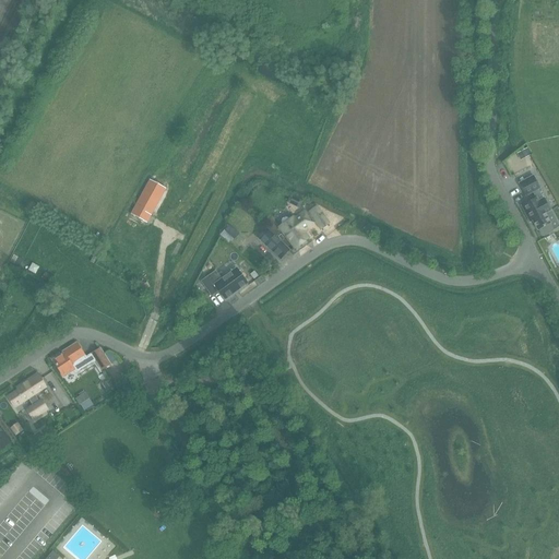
[(511,181),(515,178),(510,167),(506,169),(511,181)]
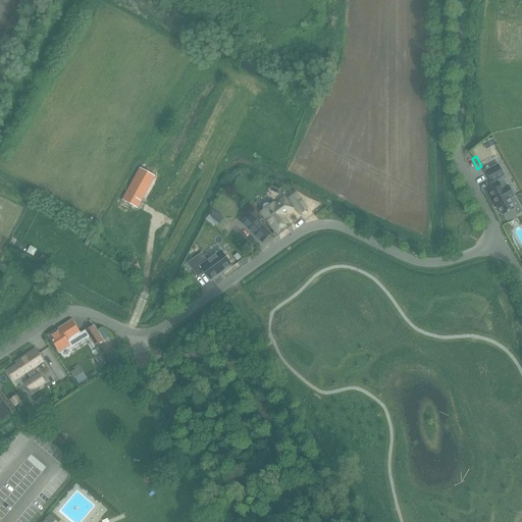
[(502,215),(504,215),(507,221),(509,220),(516,217),(517,215),(517,213),(521,211),(508,185),(507,186),(503,178),(505,177),(499,164),(484,172),(490,184),(498,179),(501,186),(486,193),(494,207),(496,207),(494,206),(497,205),(502,215)]
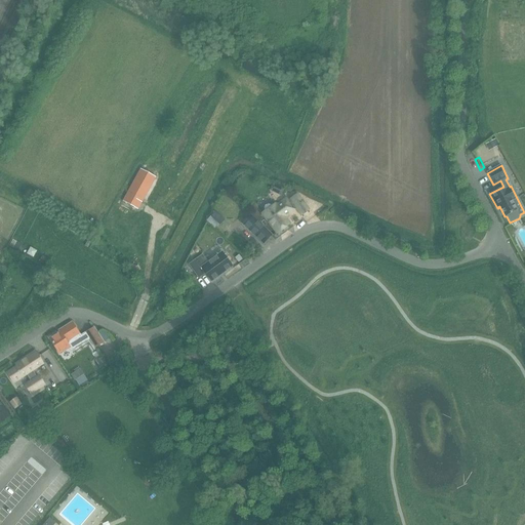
[(140,169),(122,201),(138,209),(156,177),(140,169)]
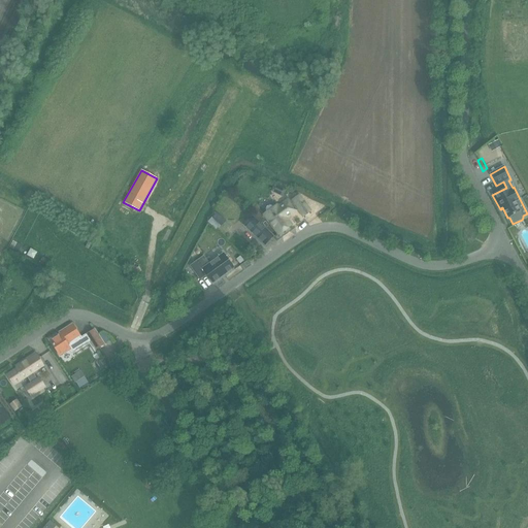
[(286,190),(273,185),(270,192),(283,197),(286,190)]
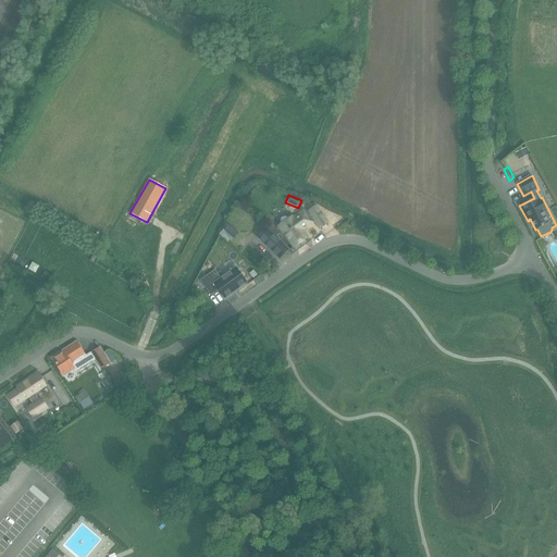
[(320,229),(327,223),(316,207),(308,212),(320,229)]
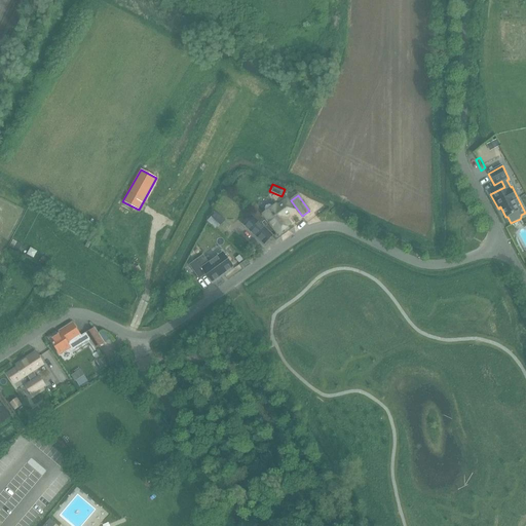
[(295,210),(287,199),(277,207),(275,205),(273,207),(272,205),(268,204),(264,208),(264,211),(265,213),(263,215),(276,234),(290,225),(284,217),(295,210)]
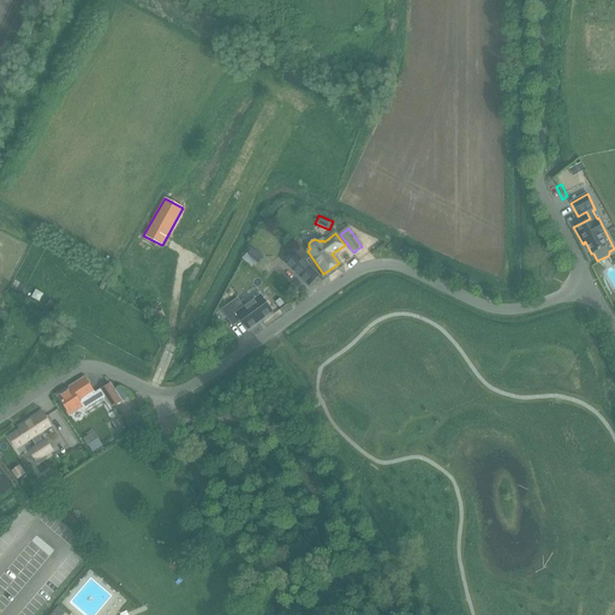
[(252,249),(243,260),(251,268),(262,257),(252,249)]
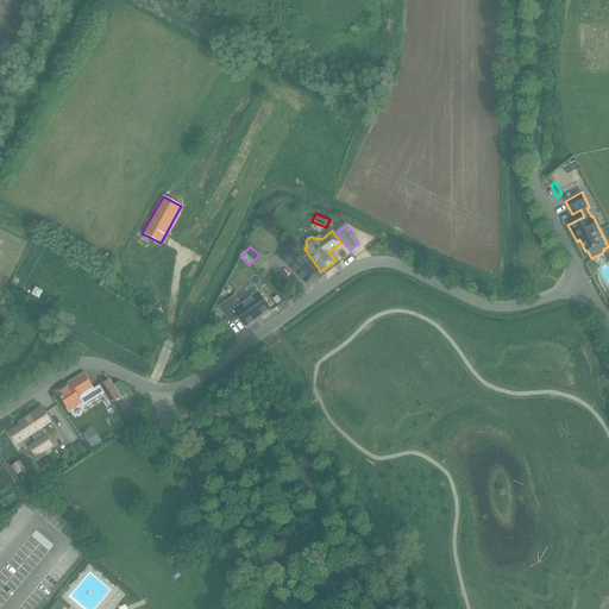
[(314,274),(289,250),(281,259),(306,282),(314,274)]
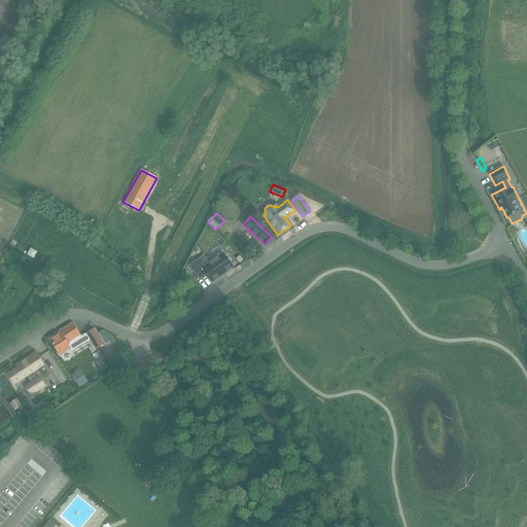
[(259,242),(249,231),(243,237),(253,248),(259,242)]
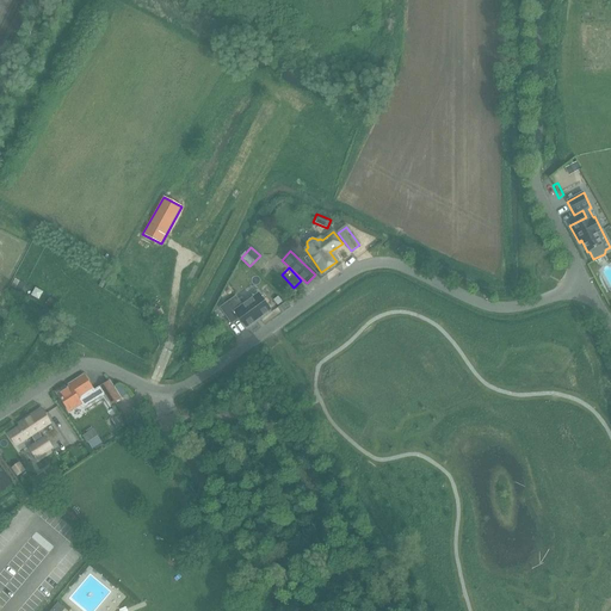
[(246,327),(271,310),(259,294),(242,306),(236,297),(221,308),(232,323),(239,318),(246,327)]
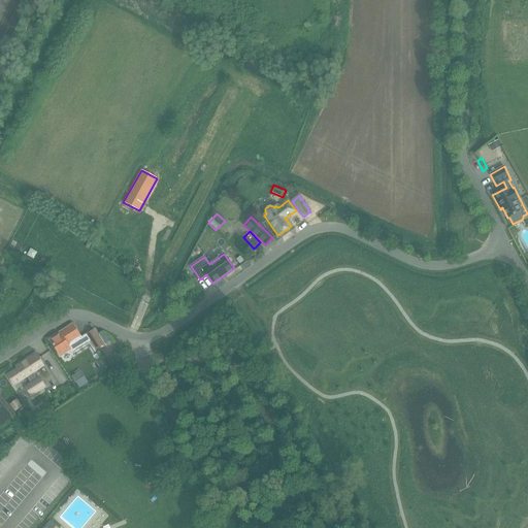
[(42,258),(39,263),(46,267),(50,261),(42,258)]
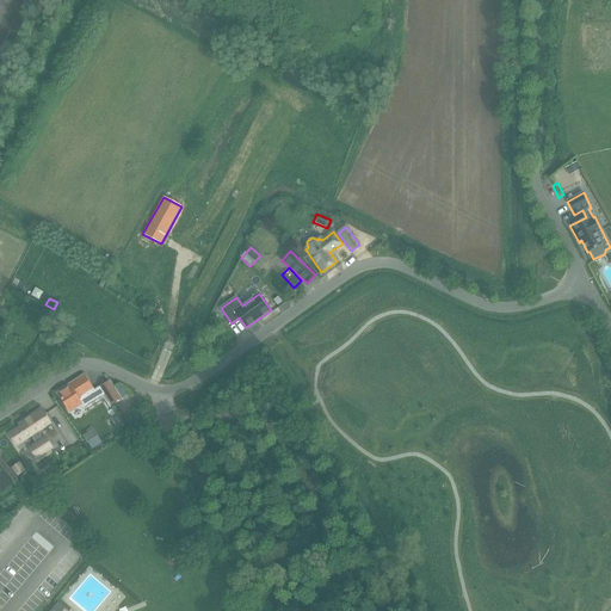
[(94,392),(84,376),(68,386),(69,387),(57,395),(69,413),(81,406),(82,408),(104,395),(100,388),(94,392)]
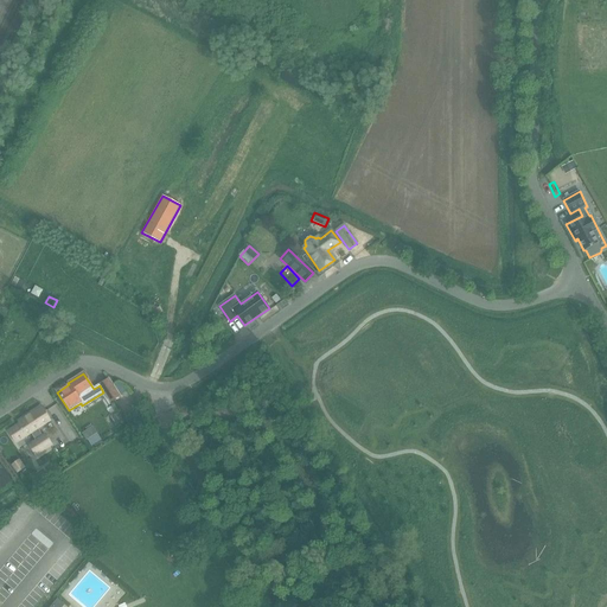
[(103,393),(110,403),(120,397),(108,379),(100,385),(103,393)]
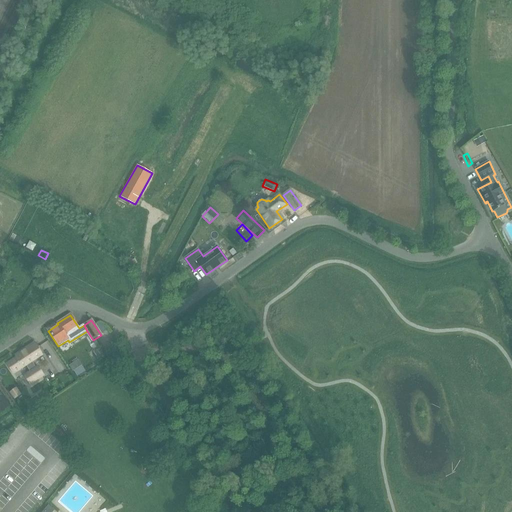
[(7,364),(13,372),(13,374),(26,365),(30,372),(24,376),(30,384),(43,375),(38,367),(36,368),(32,362),(42,355),(34,343),(16,355),(17,357),(7,364)]
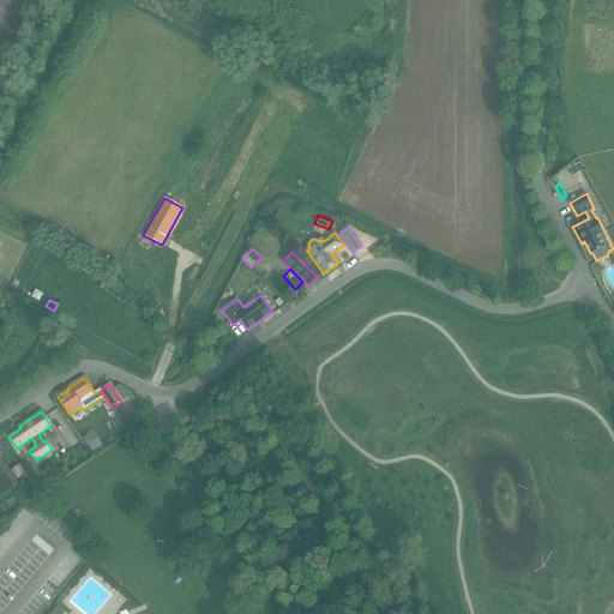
[(119,416),(110,421),(115,427),(115,428),(122,423),(122,422),(119,416)]
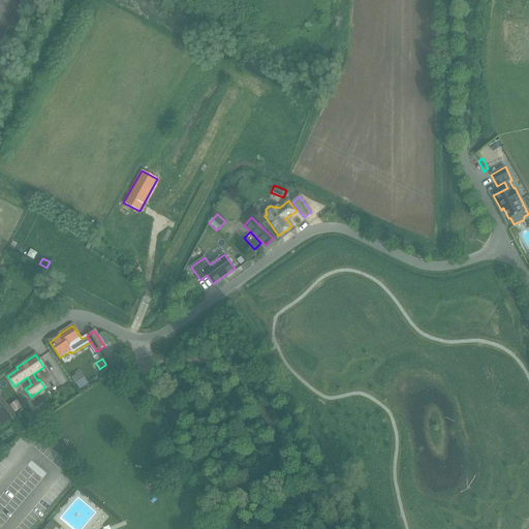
[(0,418),(0,425),(11,417),(8,413),(0,418)]
